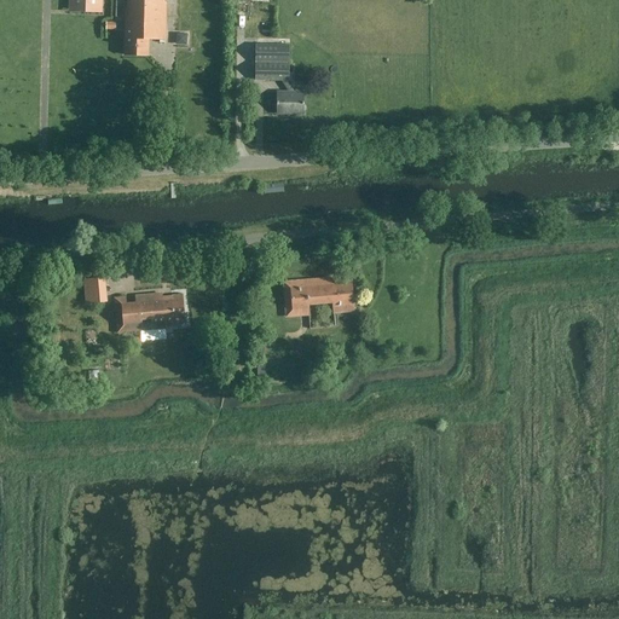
[(115,0),(115,16),(126,17),(125,55),(146,56),(148,39),(163,39),(165,1),(167,1),(166,0),(115,0)]
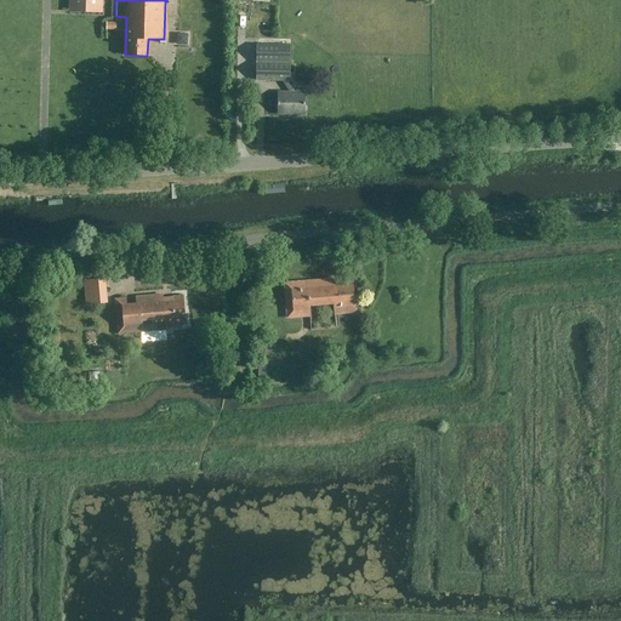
[(289,83),(289,66),(290,45),(255,44),(255,81),(289,83)]
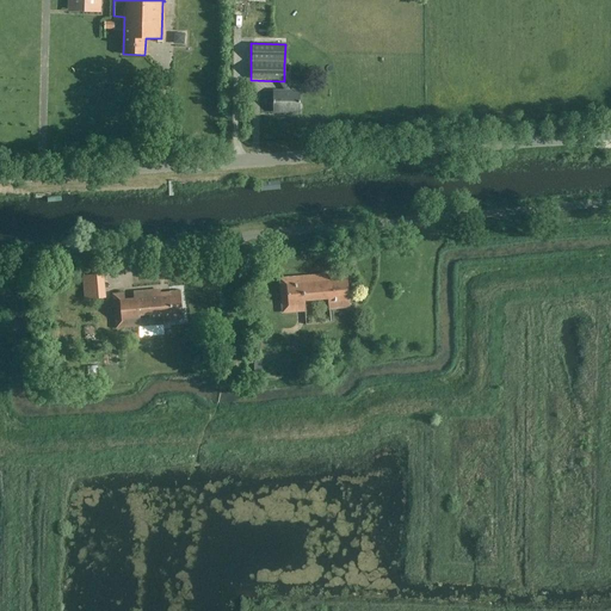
[(272,93),(271,113),(298,113),(298,93),(272,93)]
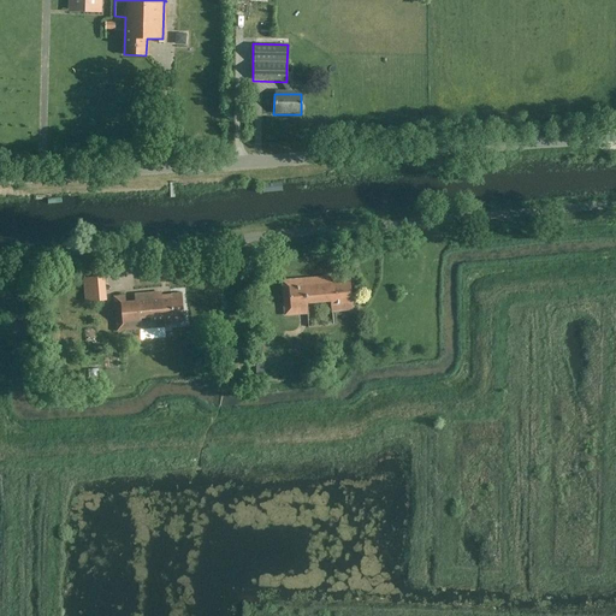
[(283,280),(286,314),(306,313),(304,304),(330,302),(331,307),(350,306),(348,278),(337,278),(337,282),(331,283),(330,276),(283,280)]
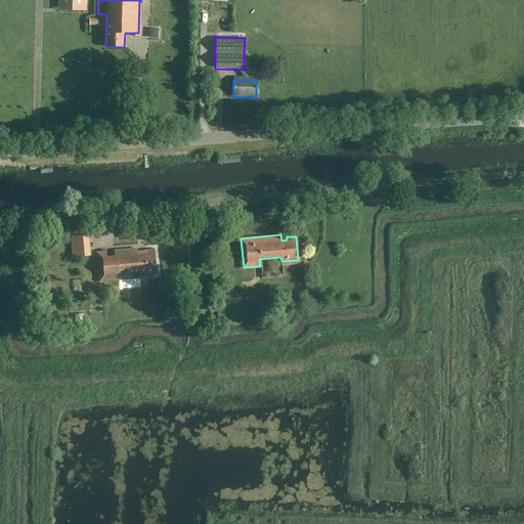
[(88,249),(73,250),(73,257),(89,255),(88,249)]
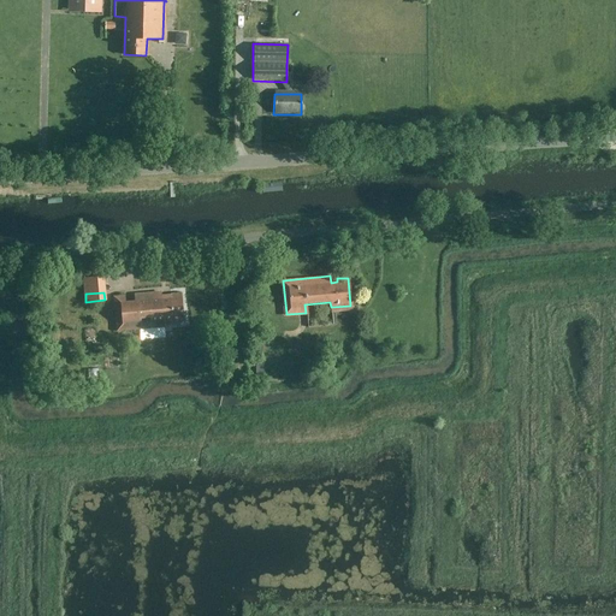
[(183,321),(181,294),(160,295),(160,292),(132,295),(134,301),(124,302),(124,296),(113,297),(116,330),(164,325),(164,323),(183,321)]
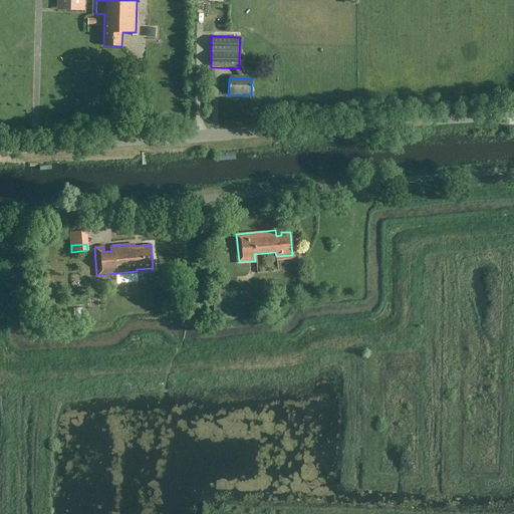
[(220,311),(219,285),(212,286),(213,311),(220,311)]
